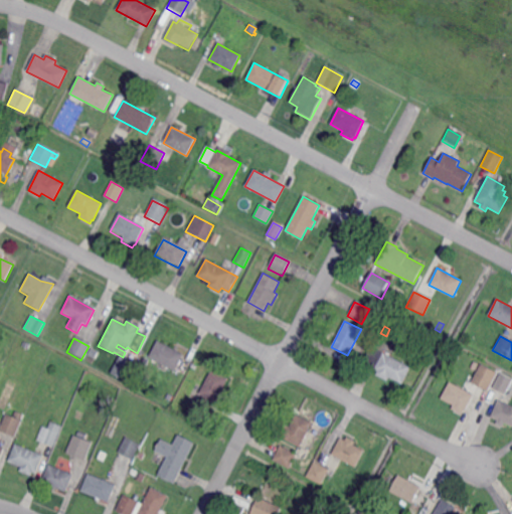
[(173,373),(157,364),(155,369),(151,367),(154,363),(147,359),(156,342),(182,356),(173,373)]
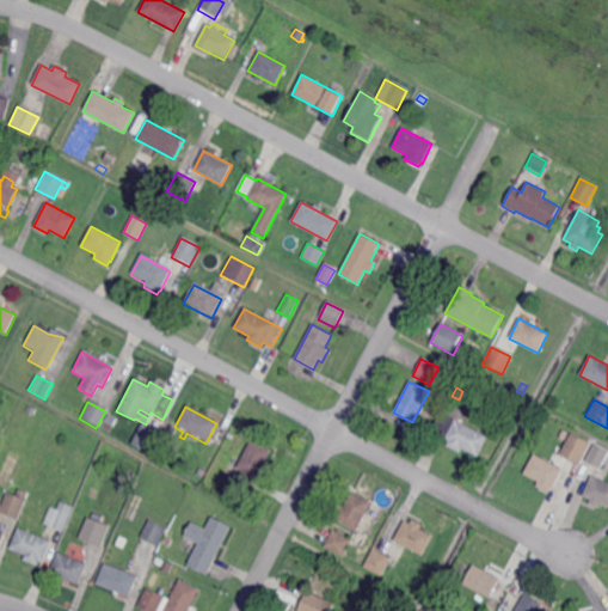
[(31,417),(24,414),(26,408),(34,411),(31,417)]
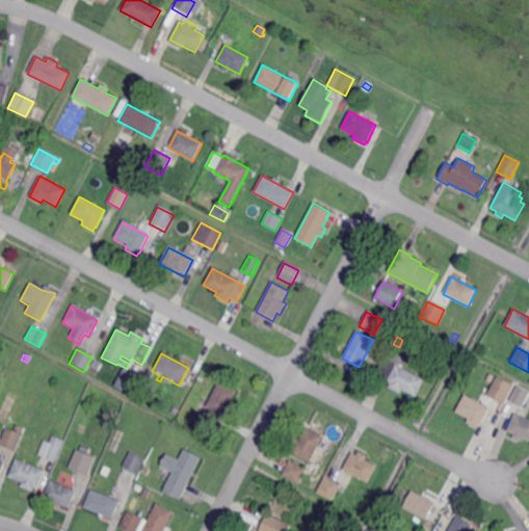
[(415,397),(401,390),(399,393),(389,388),(390,383),(374,375),(384,359),(424,380),(415,397)]
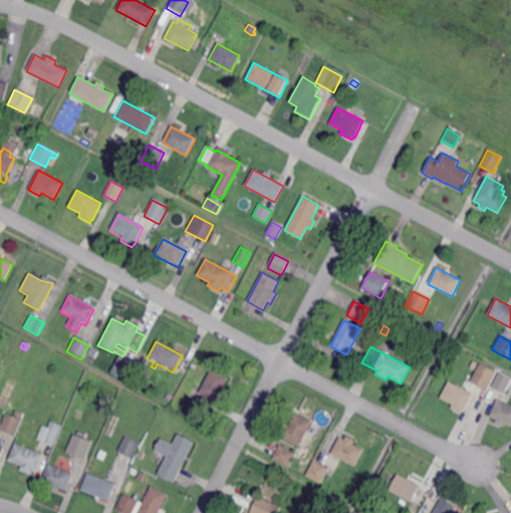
[(468,367),(471,361),(476,364),(473,369),(468,367)]
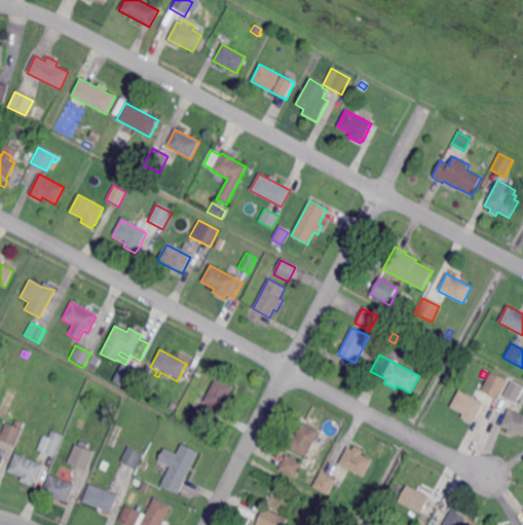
[(480,391),(489,373),(506,382),(496,400),(480,391)]
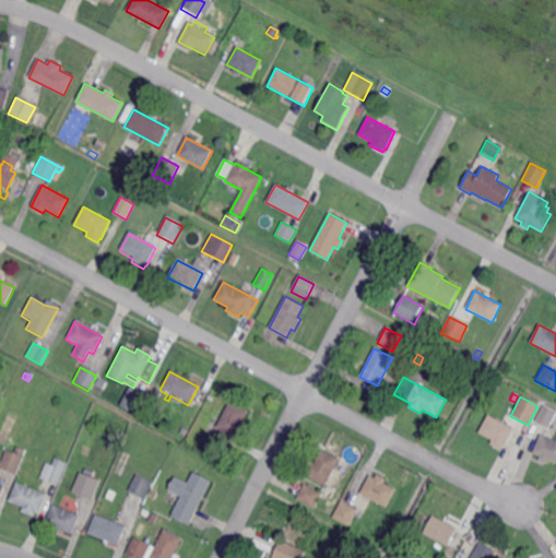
[(238,439),(216,428),(229,402),(247,412),(240,425),(244,427),(238,439)]
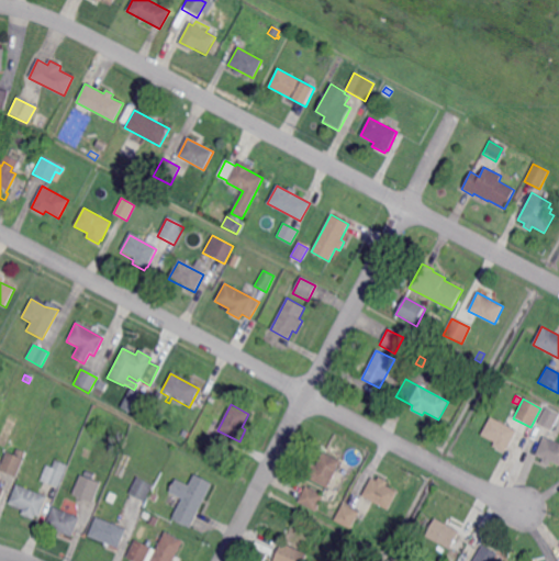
[(548,432),(536,425),(544,410),(557,416),(548,432)]
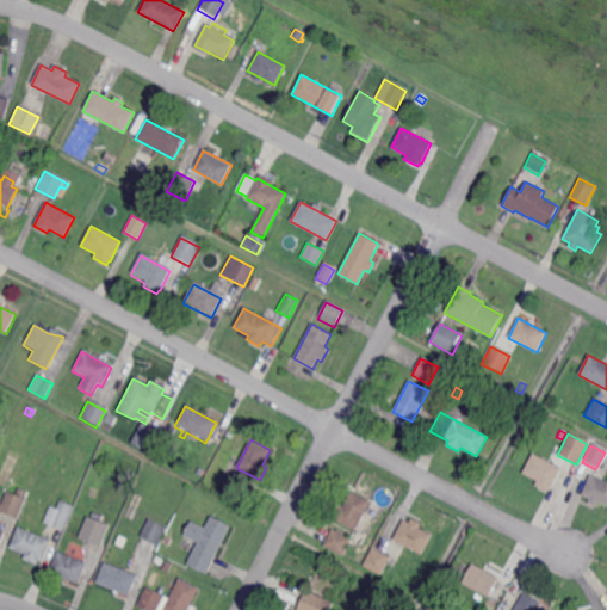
[(534,486),(537,481),(522,473),(532,454),(561,469),(549,493),(534,486)]
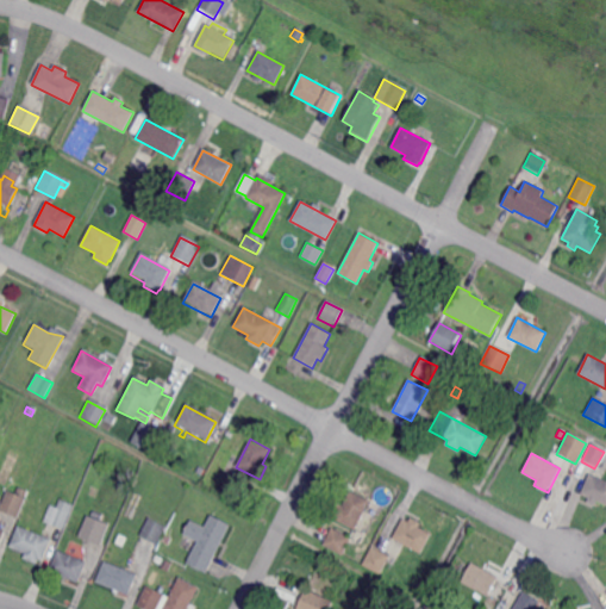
[(605,504),(597,502),(594,505),(587,502),(588,498),(581,495),(589,474),(605,482),(605,504)]
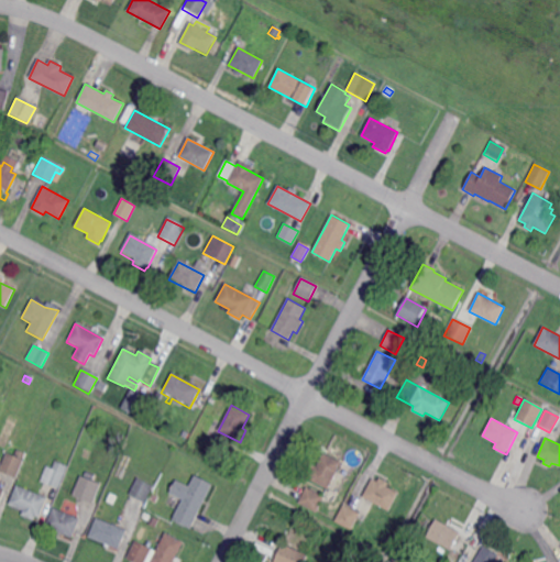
[(14,478),(0,473),(0,463),(3,454),(12,458),(14,451),(23,454),(14,478)]
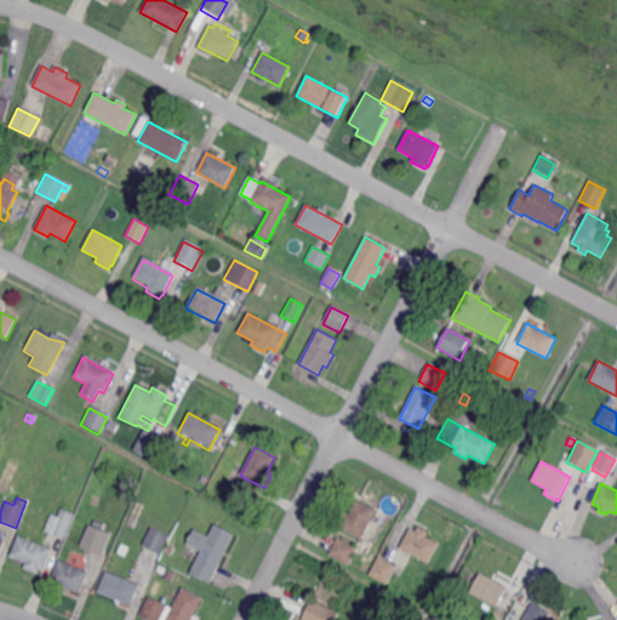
[(360,539),(337,527),(343,513),(348,516),(355,500),(375,511),(360,539)]
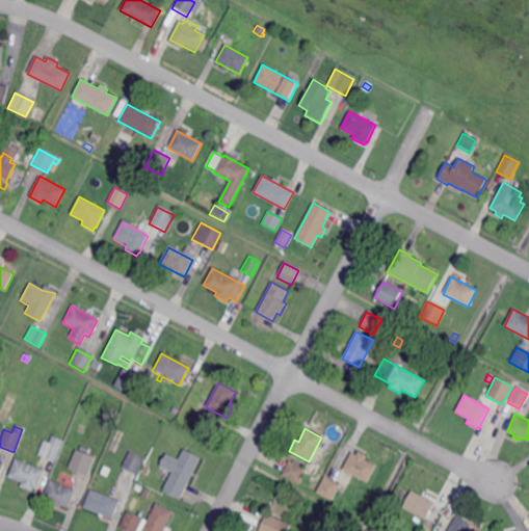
[(54,461),(37,454),(43,441),(49,443),(52,436),(62,441),(54,461)]
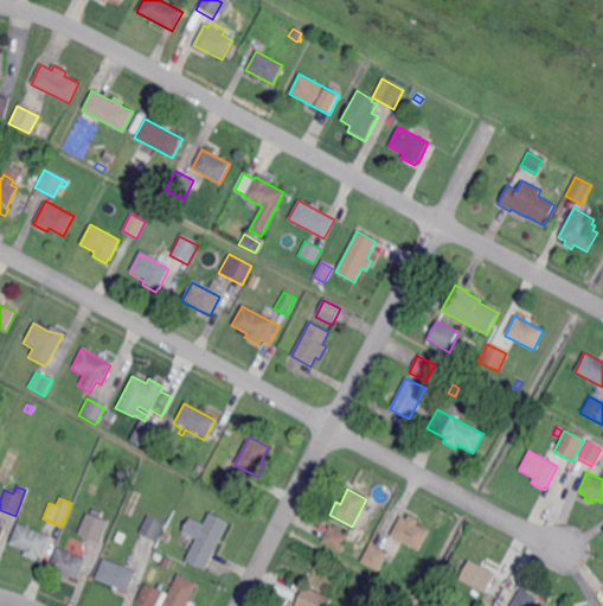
[(96,520),(107,523),(97,546),(76,536),(84,515),(87,516),(89,510),(98,514),(96,520)]
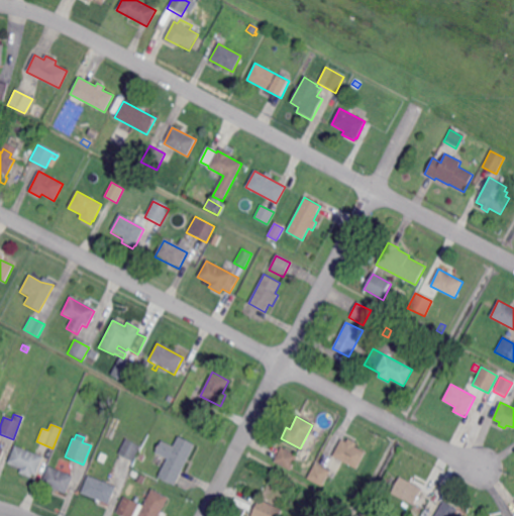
[(174,487),(158,478),(167,459),(155,453),(161,442),(172,448),(177,437),(194,446),(174,487)]
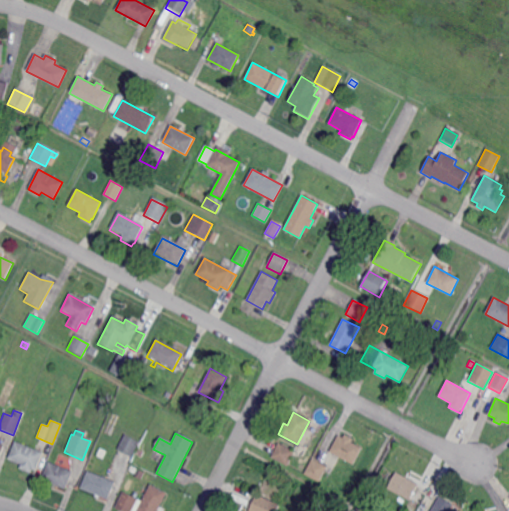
[(131,457),(116,449),(124,435),(139,443),(131,457)]
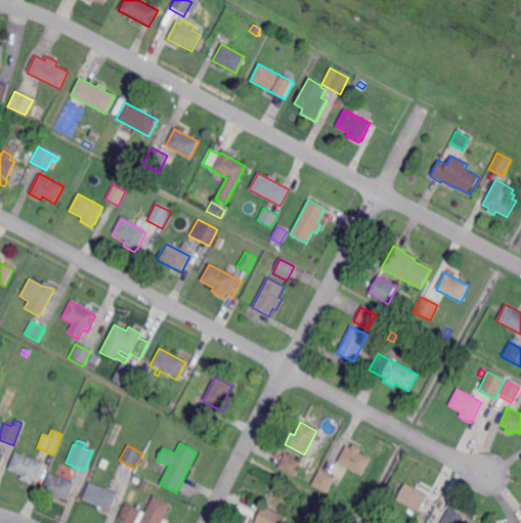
[(361,449),(359,452),(370,459),(361,475),(337,463),(345,446),(351,448),(352,445),(361,449)]
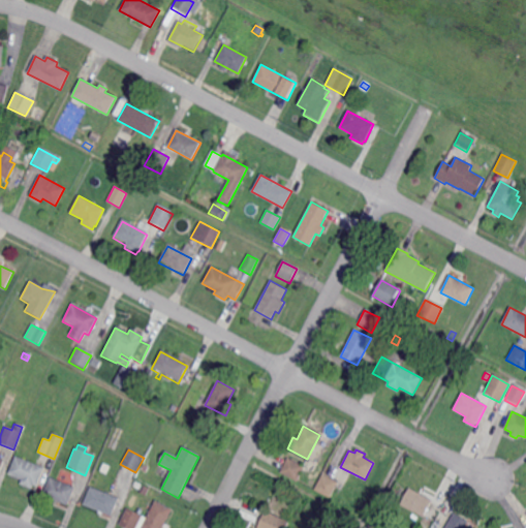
[(36,486),(33,484),(31,489),(20,484),(22,479),(8,474),(16,457),(43,468),(36,486)]
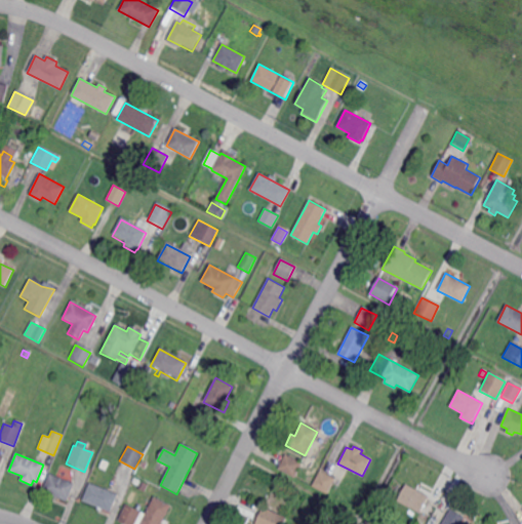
[(294,478),(278,469),(285,454),(302,464),(294,478)]
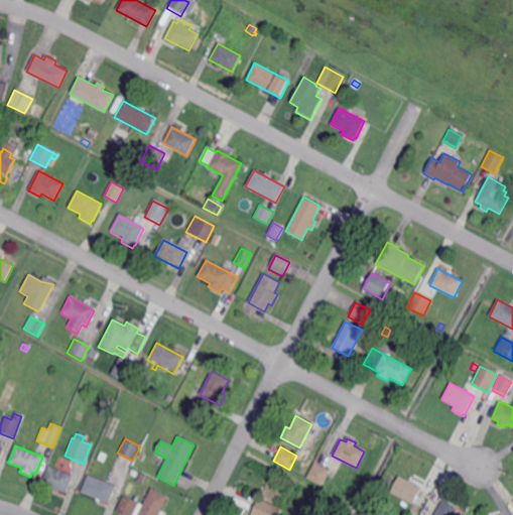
[(322,486),(306,478),(313,463),(330,471),(322,486)]
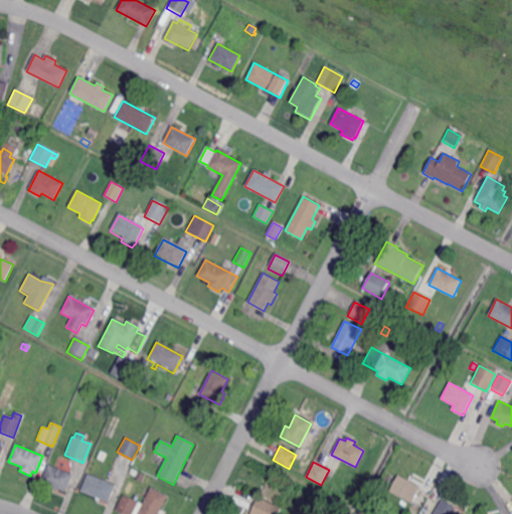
[(65,492),(41,482),(48,465),(72,475),(65,492)]
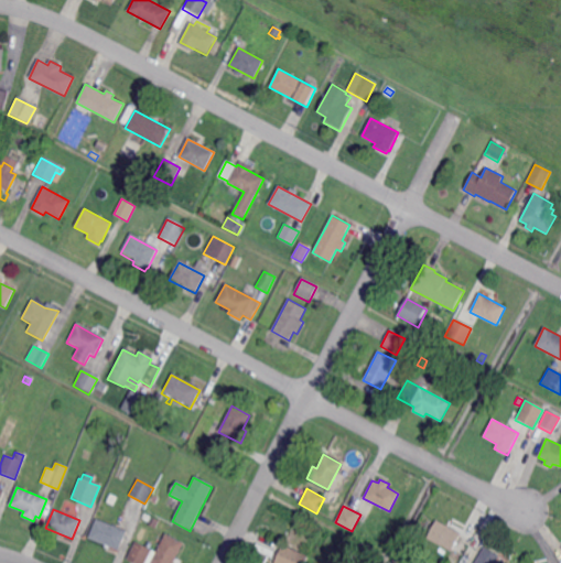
[(142,513),(149,517),(147,522),(140,519),(142,513)]
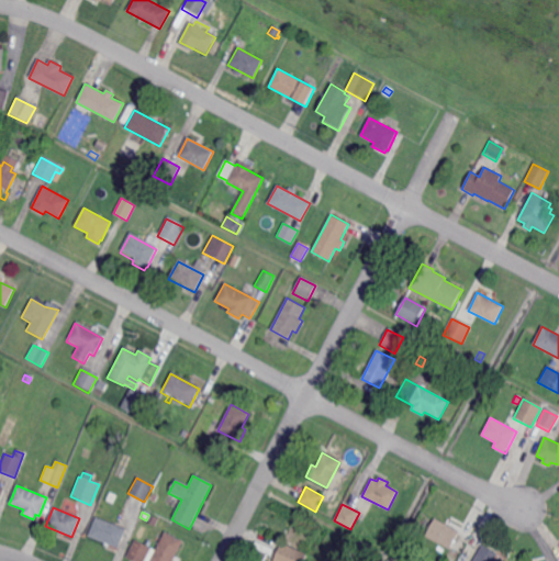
[(118,549),(88,537),(96,517),(125,530),(118,549)]
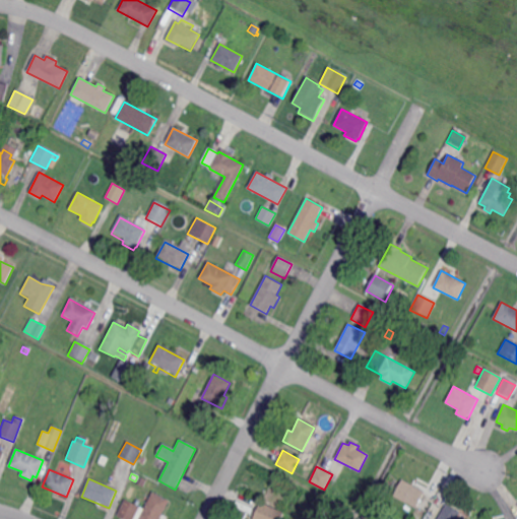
[(140,488),(135,485),(138,478),(143,481),(140,488)]
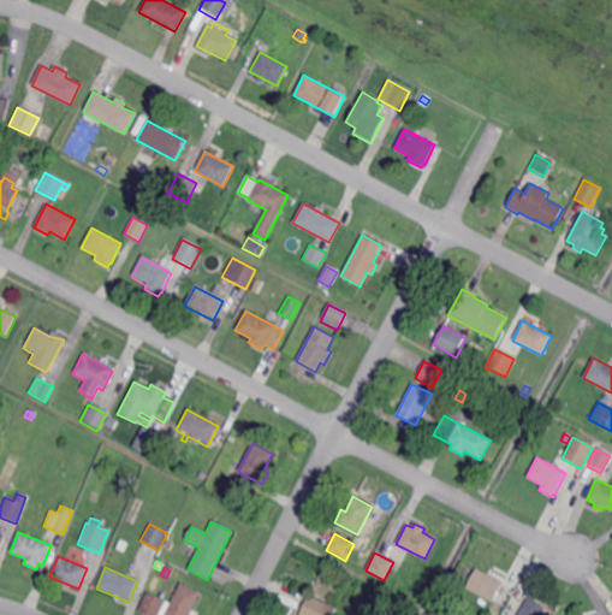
[(492,603),(465,589),(475,568),(503,583),(492,603)]
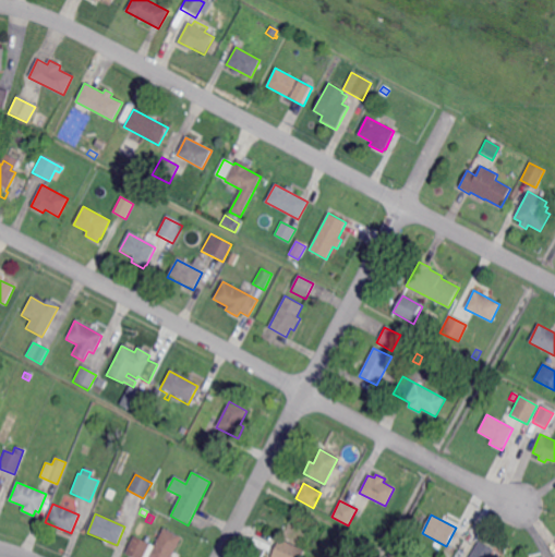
[(149,556),(164,529),(181,537),(171,556),(149,556)]
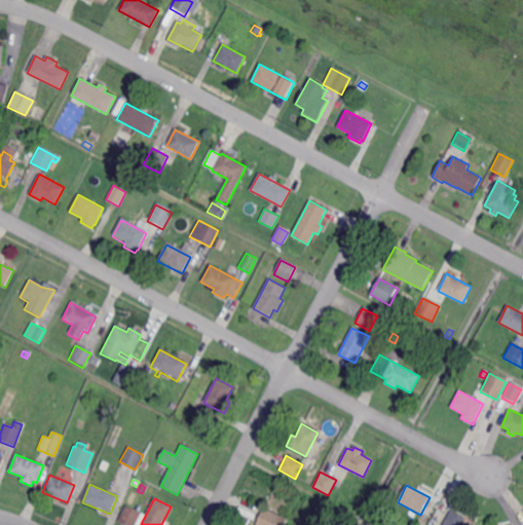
[(121,524),(116,522),(125,507),(139,514),(134,524),(121,524)]
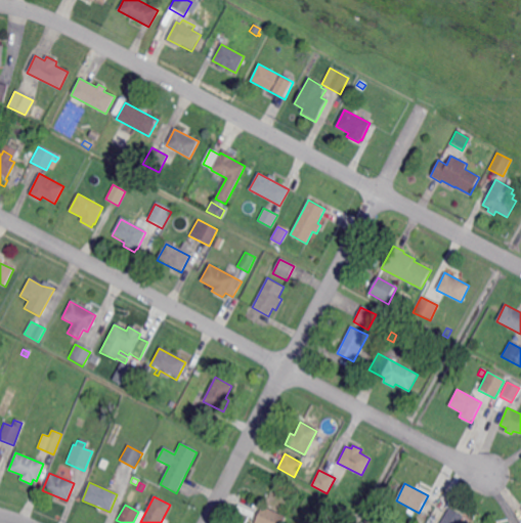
[(254,522),(262,506),(286,517),(283,522),(254,522)]
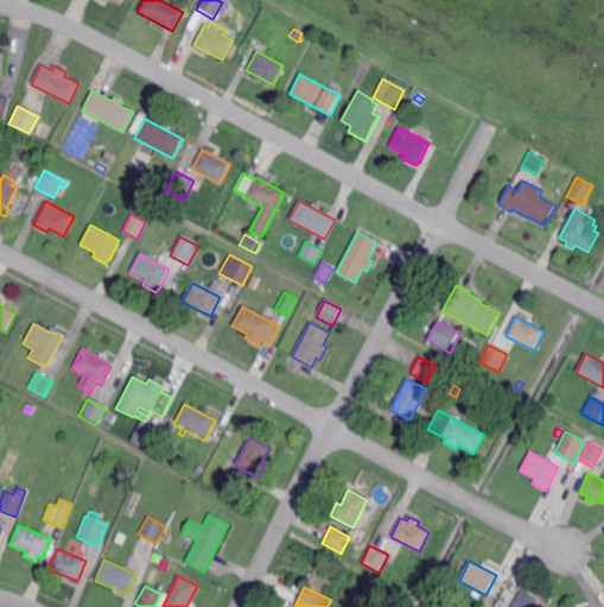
[(512,606),(520,592),(534,601),(533,605),(535,606),(512,606)]
